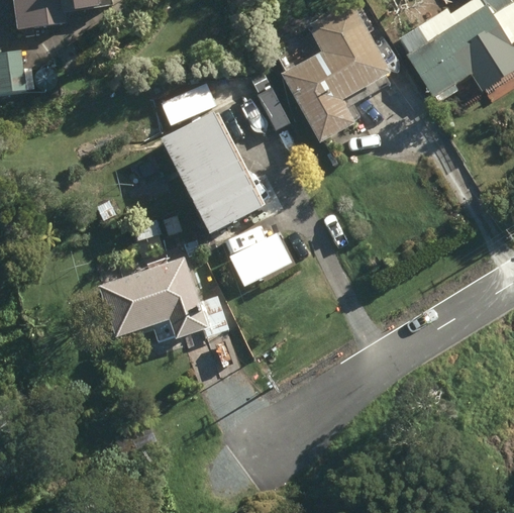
[(16,0),(20,27),(68,21),(66,12),(112,5),(111,0),(16,0)]
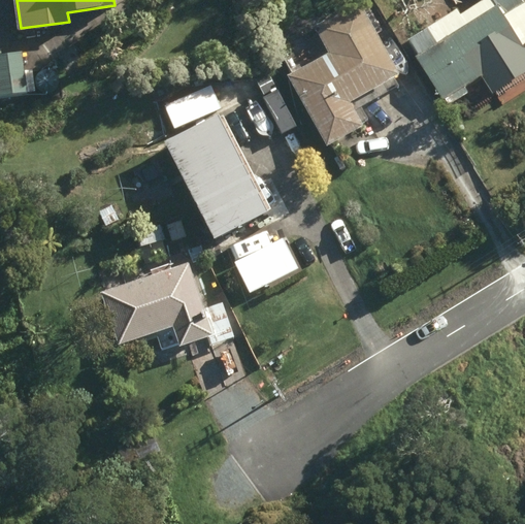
[(294,70),(287,73),(327,145),(363,125),(350,101),(399,73),(358,0),(320,22),(313,7),(271,30),(294,70)]
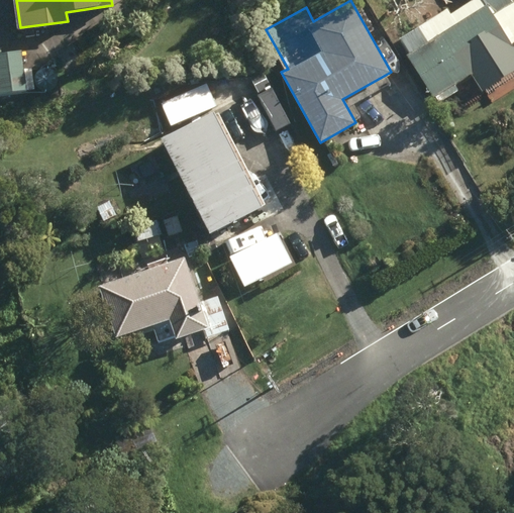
[(473,0),(451,13),(448,8),(416,28),(426,43),(411,53),(436,94),(441,91),(445,98),(459,89),(455,82),(488,63),(492,69),(511,57),(507,50),(513,46),(513,42),(513,0),(473,0)]
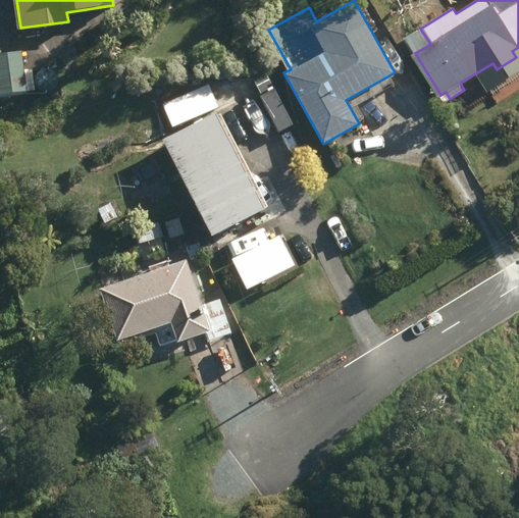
[(32,91),(26,52),(0,55),(0,66),(4,95),(32,91)]
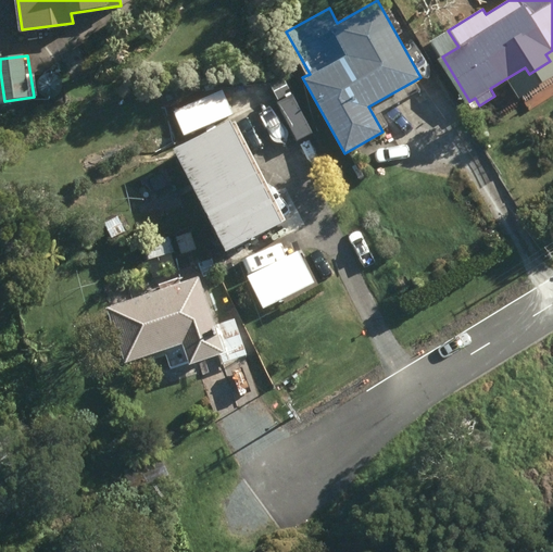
[(148,132),(140,116),(128,123),(135,137),(148,132)]
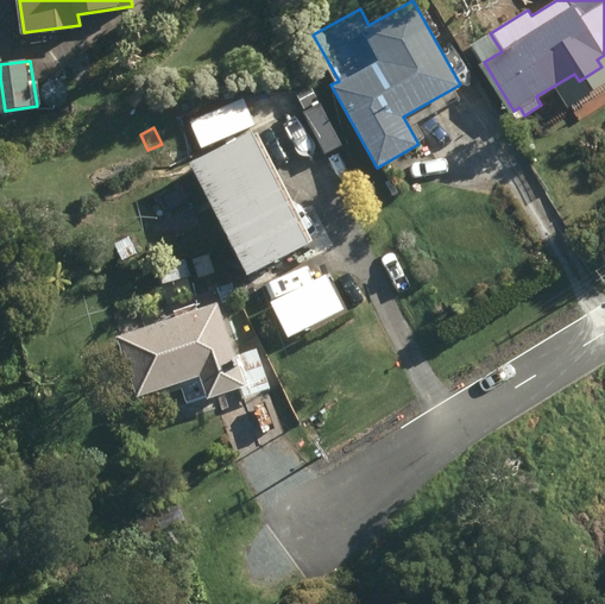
[(202,186),(191,190),(197,205),(208,200),(246,274),(273,259),(279,270),(317,250),(312,238),(307,240),(252,131),(190,163),(202,186)]
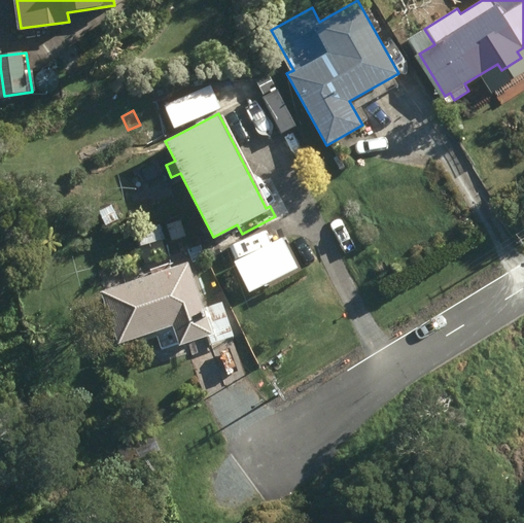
[(168,221),(173,240),(187,235),(183,217),(168,221)]
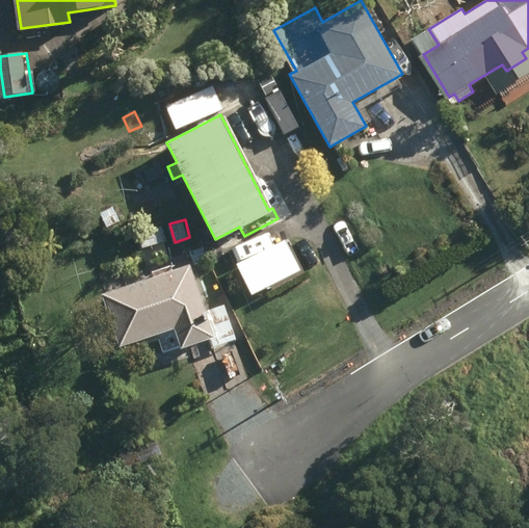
[(163,223),(136,232),(141,247),(168,239),(163,223)]
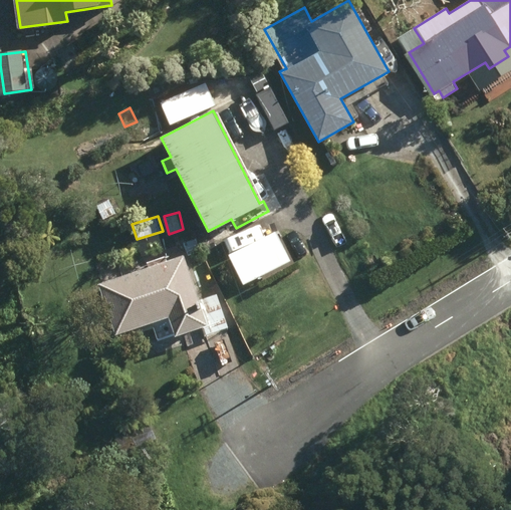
[(235,253),(250,283),(298,260),(283,230),(235,253)]
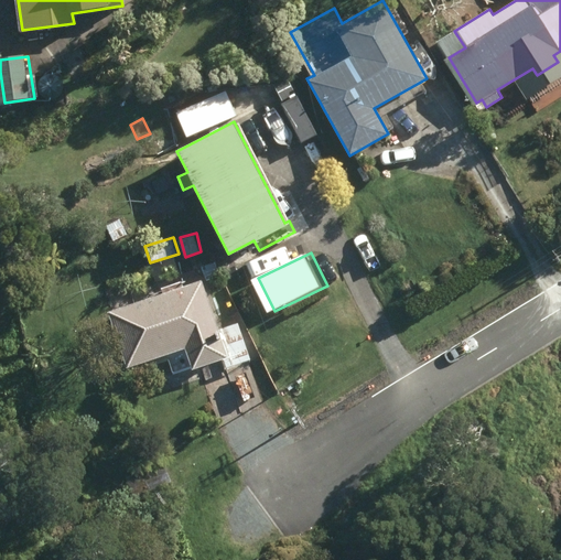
[(216,262),(203,266),(206,278),(219,275),(216,262)]
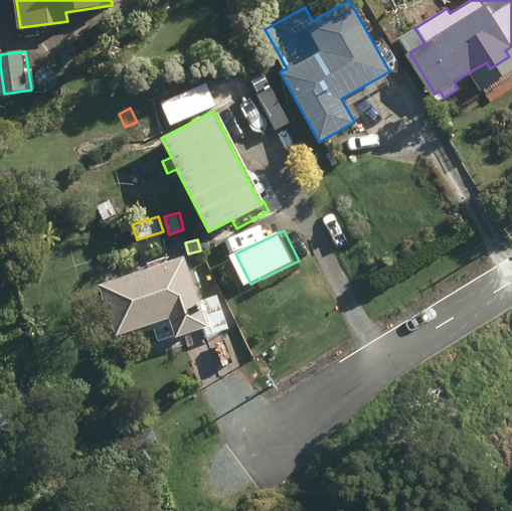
[(184,254),(100,284),(118,335),(169,317),(176,336),(205,326),(207,334),(239,323),(220,280),(196,288),(184,254)]
